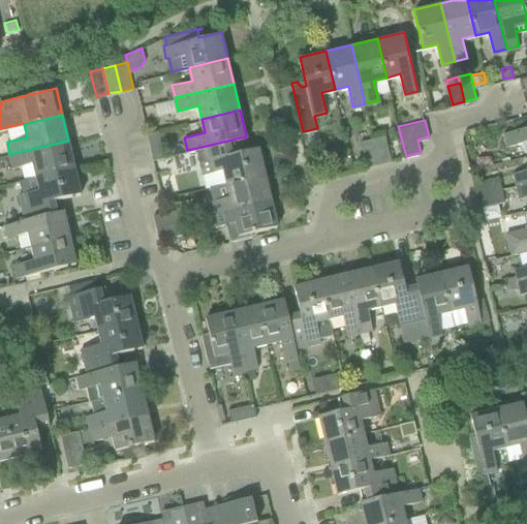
[(526,126),(504,131),(507,145),(523,142),(526,149),(526,126)]
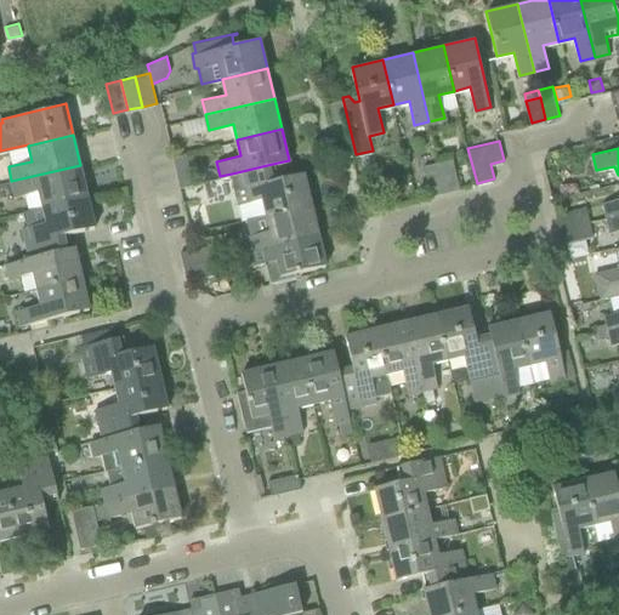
[(191,170),(186,152),(174,154),(177,174),(191,170)]
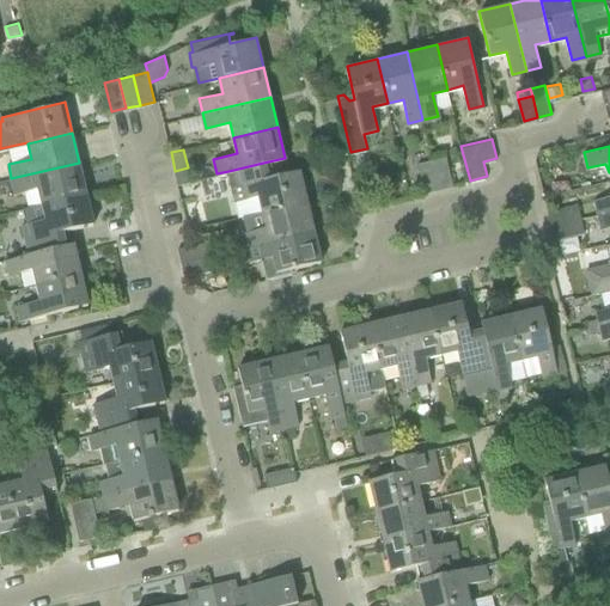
[(447,153),(418,157),(422,189),(451,185),(447,153)]
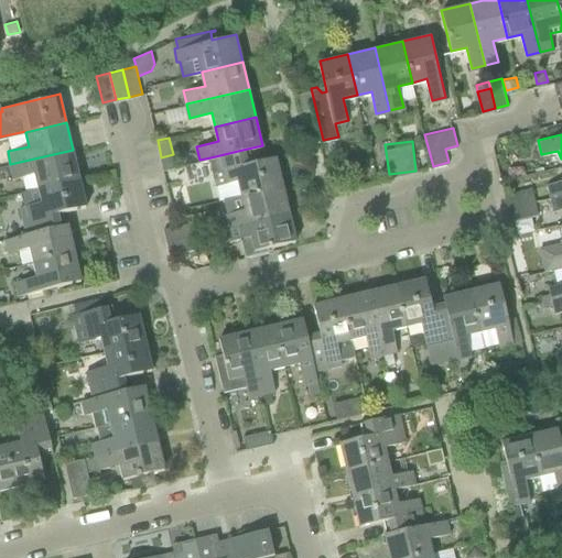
[(35,173),(39,187),(79,177),(73,150),(10,164),(13,177),(35,173)]
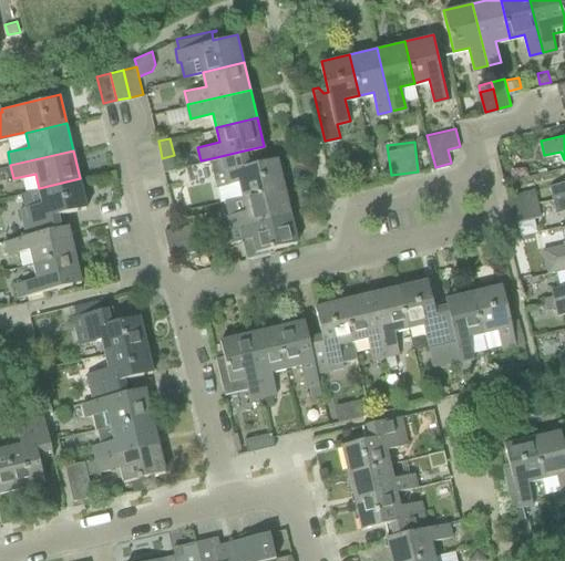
[(239,180),(243,195),(285,185),(277,157),(246,164),(244,151),(212,158),(218,186),(239,180)]
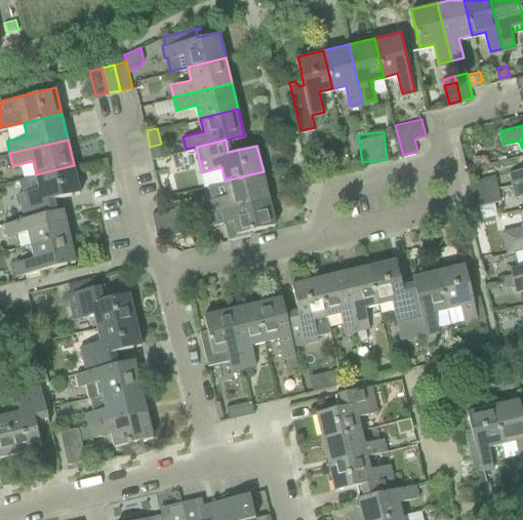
[(163,155),(161,144),(150,147),(153,157),(163,155)]
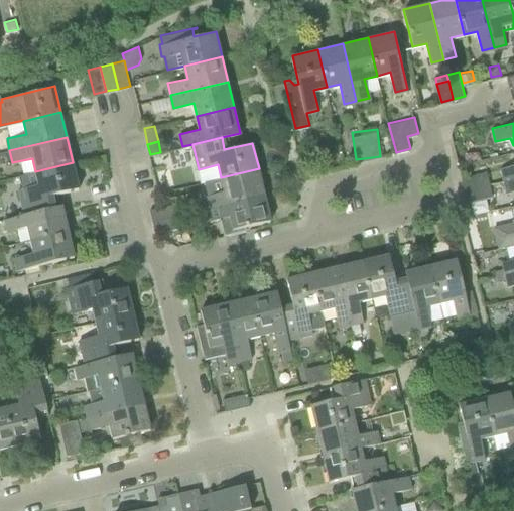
[(23,187),(19,188),(24,213),(53,207),(50,195),(52,194),(79,187),(73,162),(35,171),(19,174),(23,187)]
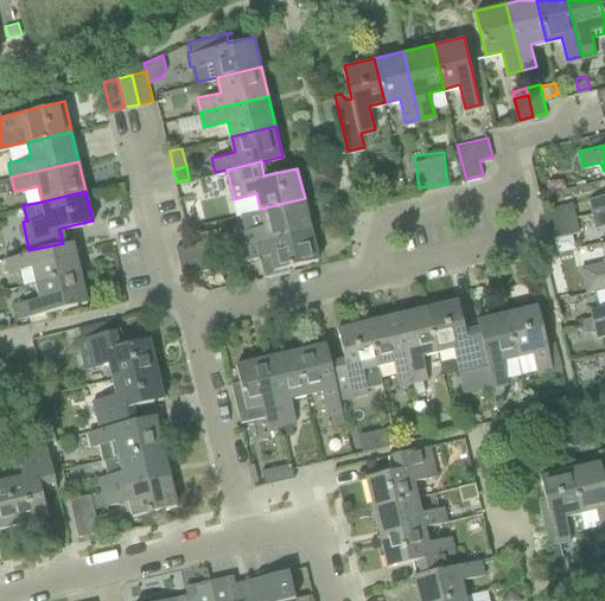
[(256,193),(234,199),(237,215),(260,209),(256,193)]
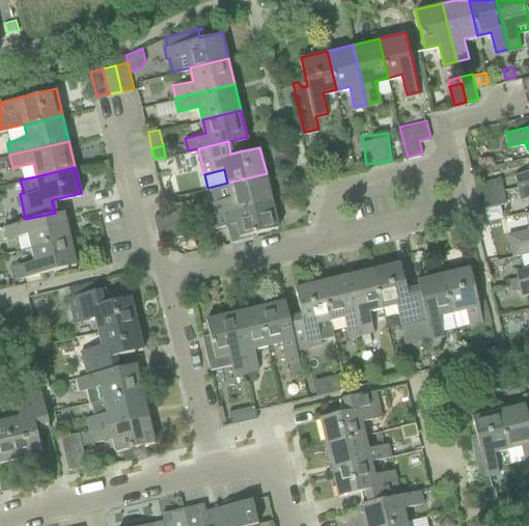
[(528,169),(516,172),(519,185),(528,183),(528,169)]
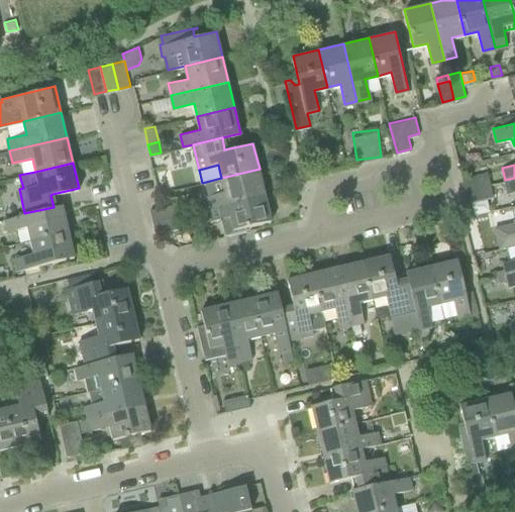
[(209,195),(205,195),(208,208),(265,194),(260,169),(221,178),(206,182),(209,195)]
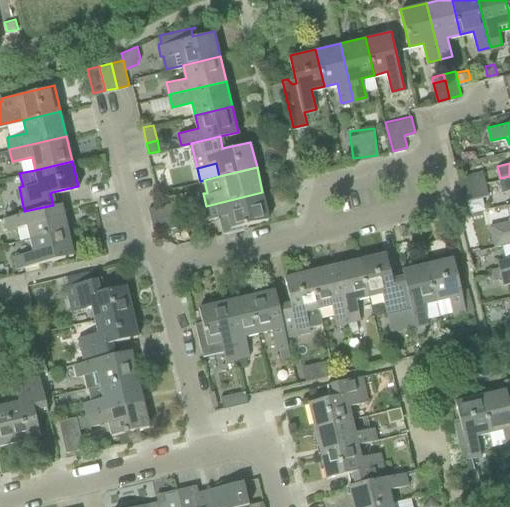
[(483,169),(476,171),(478,183),(481,183),(486,182),(483,169)]
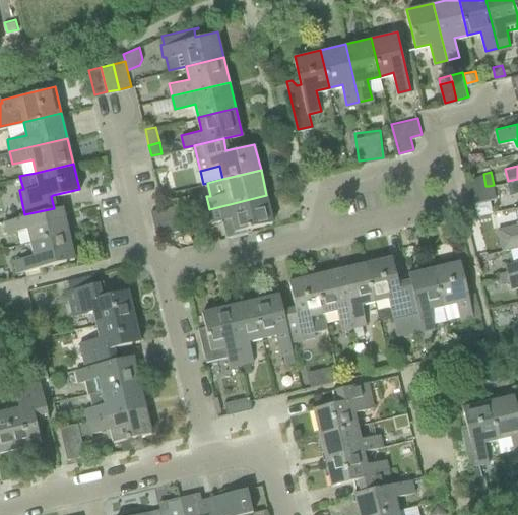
[(517,179),(508,181),(511,193),(517,191),(517,179)]
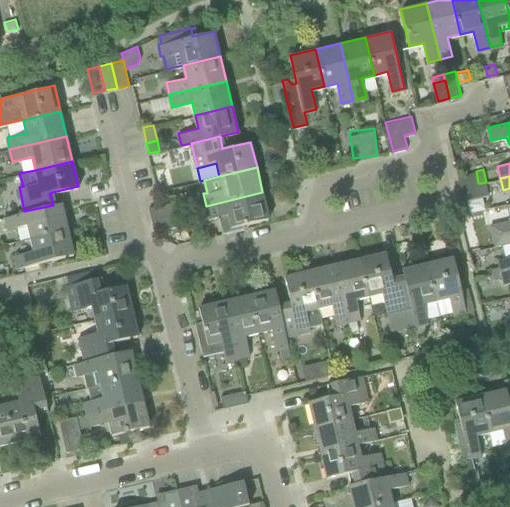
[(206,206),(209,218),(223,214),(227,232),(245,227),(244,223),(268,218),(262,192),(206,206)]
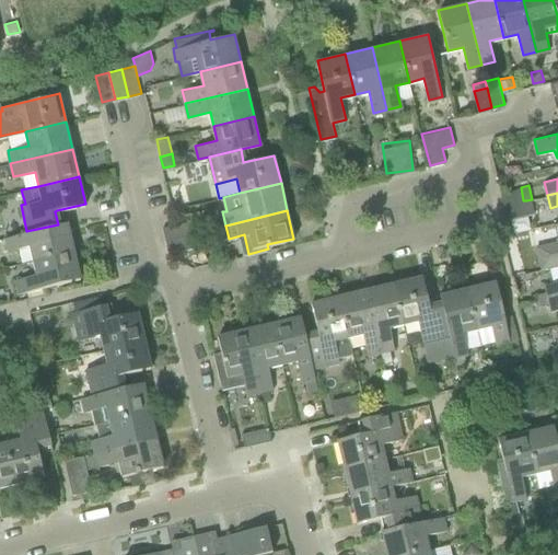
[(190,220),(163,226),(166,239),(194,233),(190,220)]
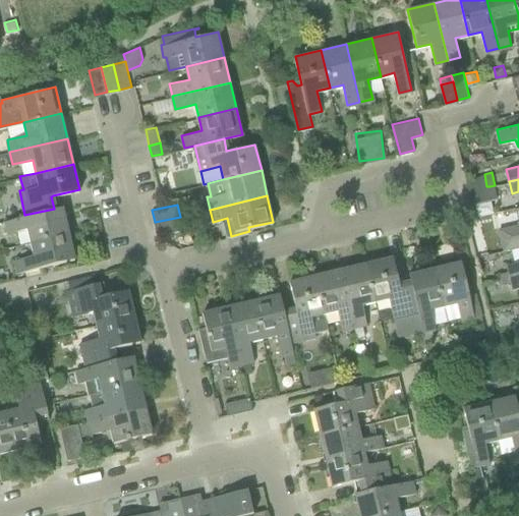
[(27,228),(31,241),(69,232),(63,207),(54,209),(24,215),(5,220),(8,233),(27,228)]
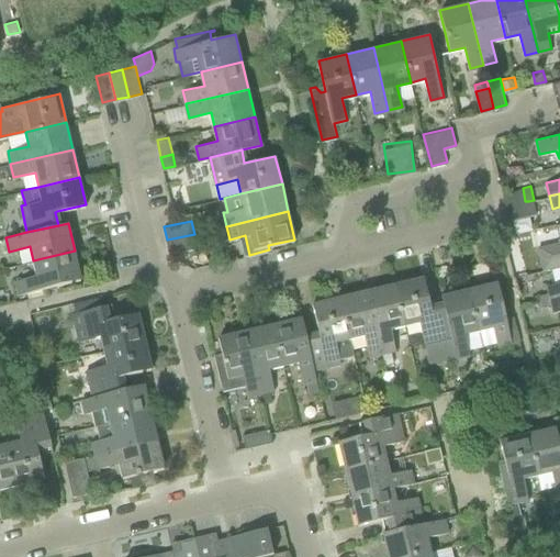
[(167,240),(169,253),(197,247),(194,234),(167,240)]
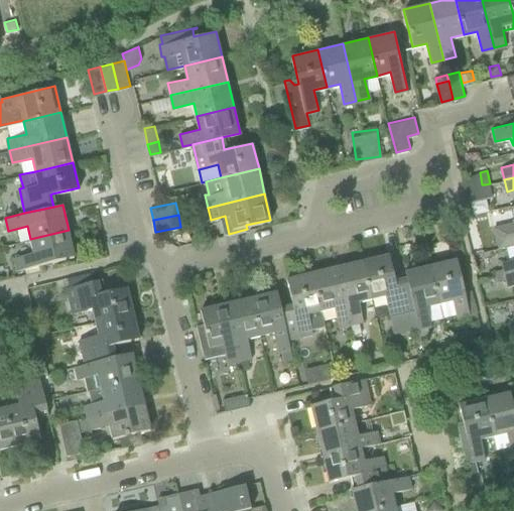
[(499,247),(513,244),(513,218),(513,221),(494,225),(499,247)]
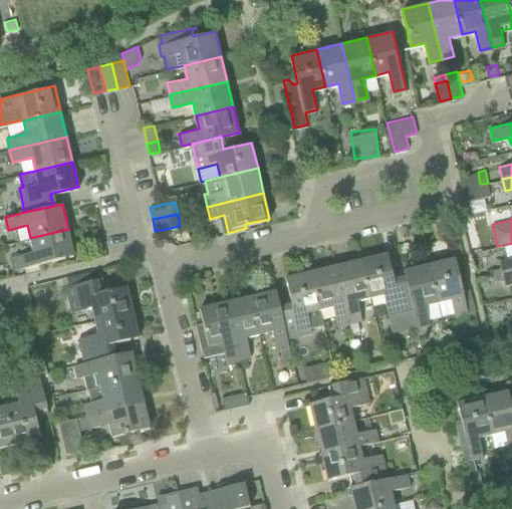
[(68,229),(30,238),(34,251),(14,255),(17,268),(74,254),(68,229)]
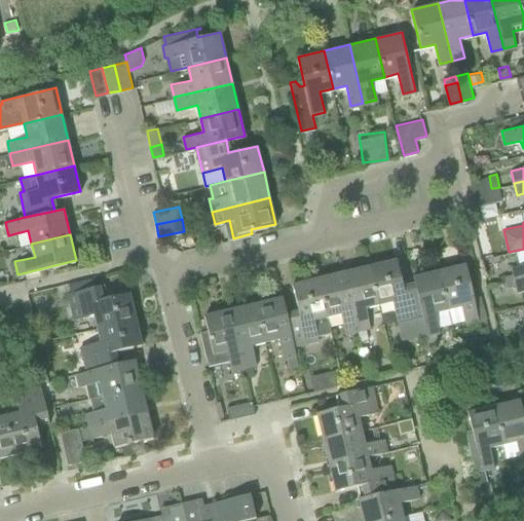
[(397,258),(370,265),(379,303),(393,300),(398,320),(422,314),(416,285),(404,288),(397,258)]
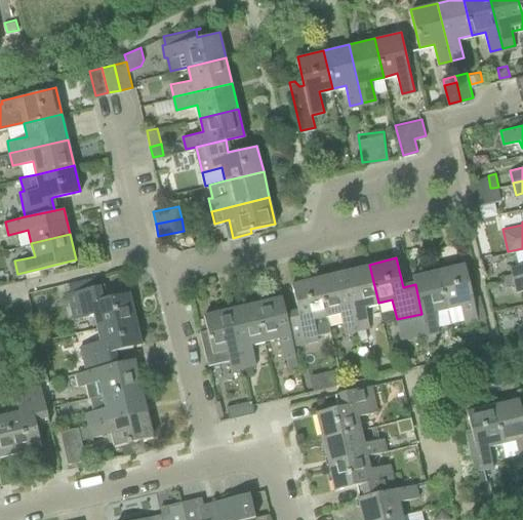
[(513,272),(514,278),(522,275),(522,262),(511,265),(513,272)]
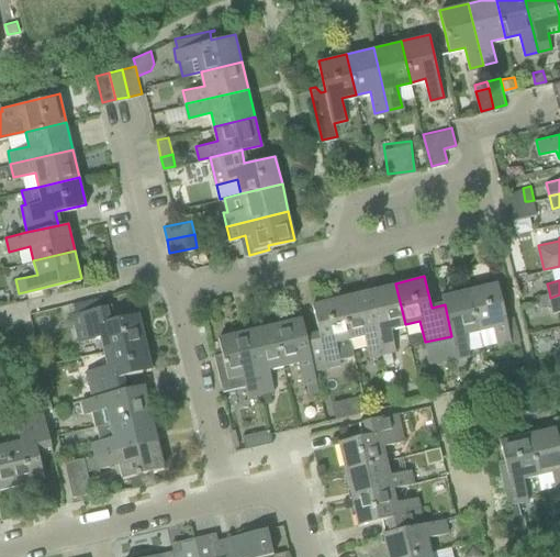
[(499,281),(470,288),(483,345),(497,341),(500,347),(513,344),(499,281)]
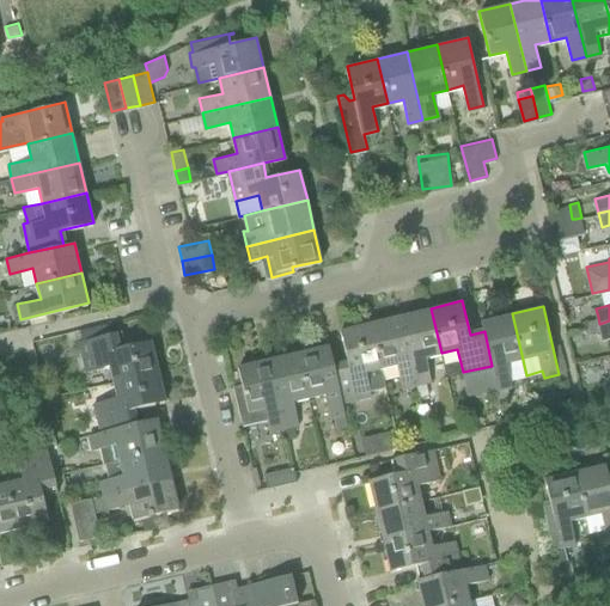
[(431,308),(401,316),(418,383),(427,380),(432,379),(426,356),(441,353),(431,308)]
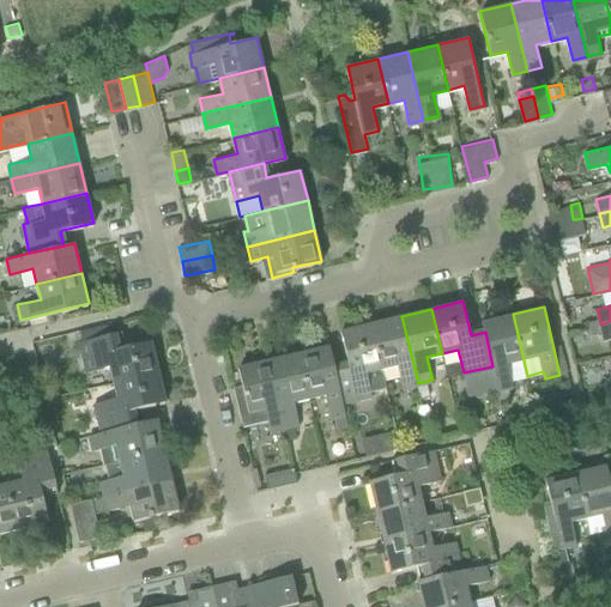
[(484,329),(485,332),(492,366),(498,389),(514,386),(513,380),(527,376),(513,314),(483,321),(484,329)]
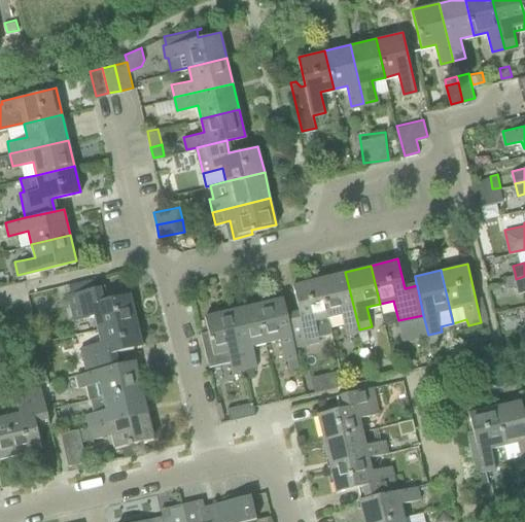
[(345,272),(319,278),(328,316),(342,313),(347,333),(358,329),(359,329),(345,272)]
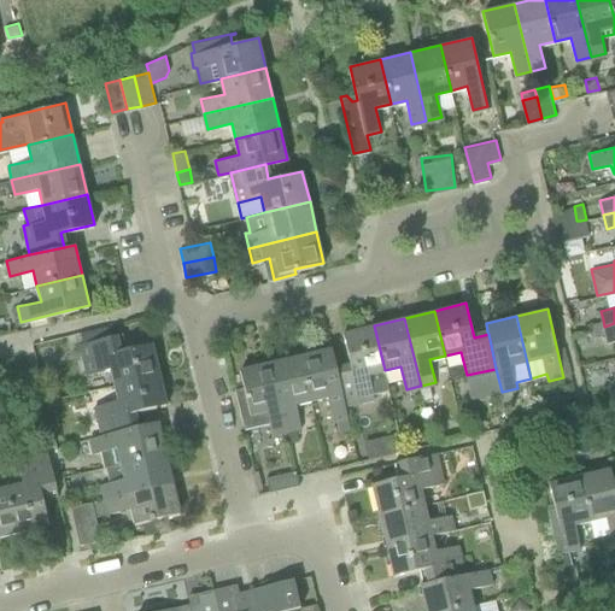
[(603,319),(592,321),(595,329),(604,327),(603,319)]
